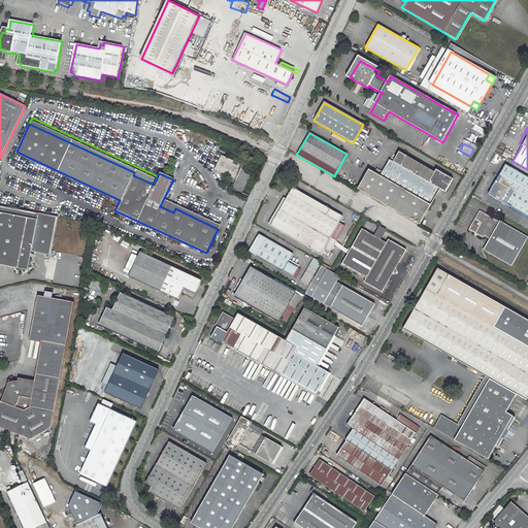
[(120,200),(17,152),(13,158),(117,205),(120,200)]
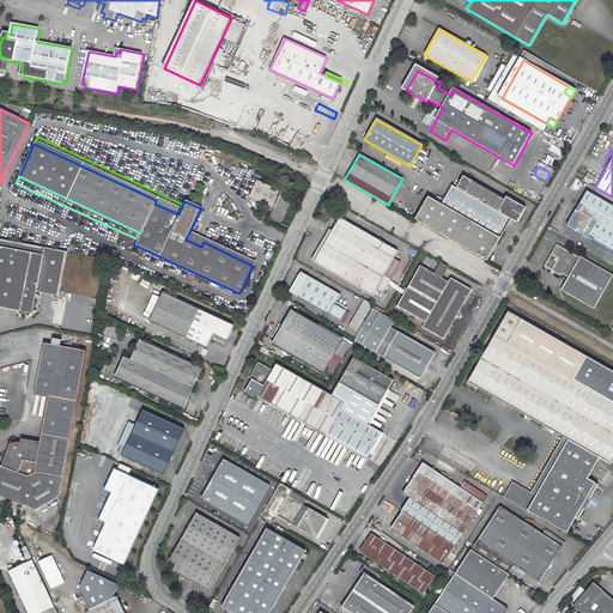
[(451,186),(443,200),(437,196),(435,201),(422,224),(486,261),(510,219),(517,223),(526,207),(505,196),(505,198),(503,196),(502,199),(503,200),(502,202),(469,183),(471,181),(462,176),(455,188),(451,186)]
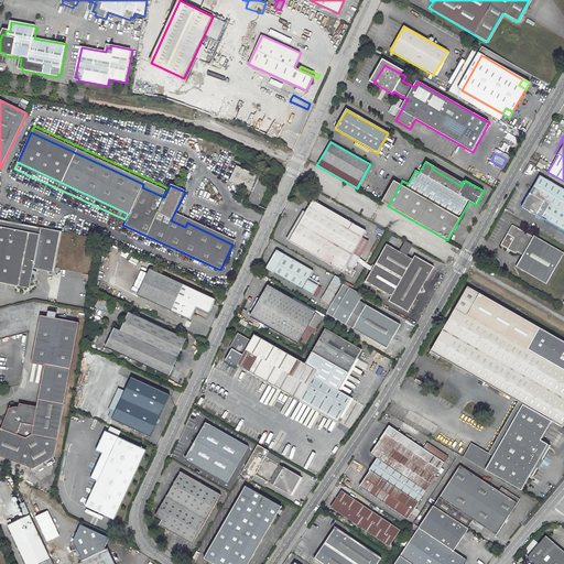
[(253,193),(249,202),(259,207),(269,186),(259,182),(260,177),(238,166),(230,182),(253,193)]
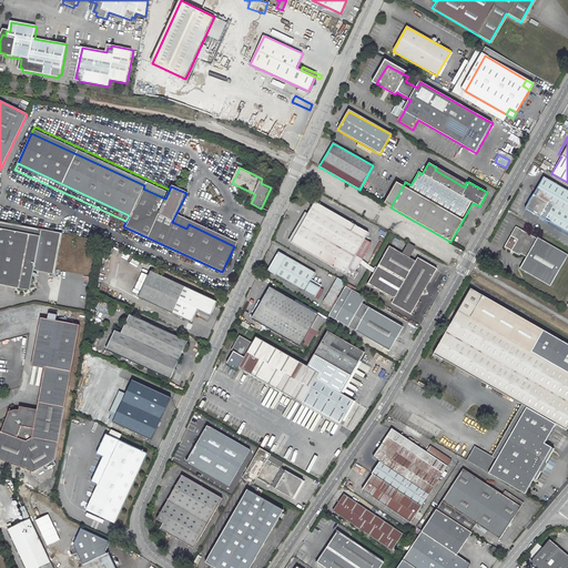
[(435,170),(465,188),(466,185),(465,184),(436,168),(435,170)]
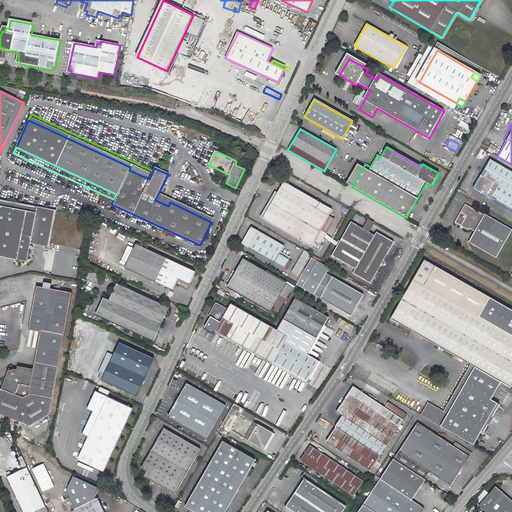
[(507,207),(511,209),(511,171),(490,159),(474,187),(502,204),(501,206),(506,209),(507,207)]
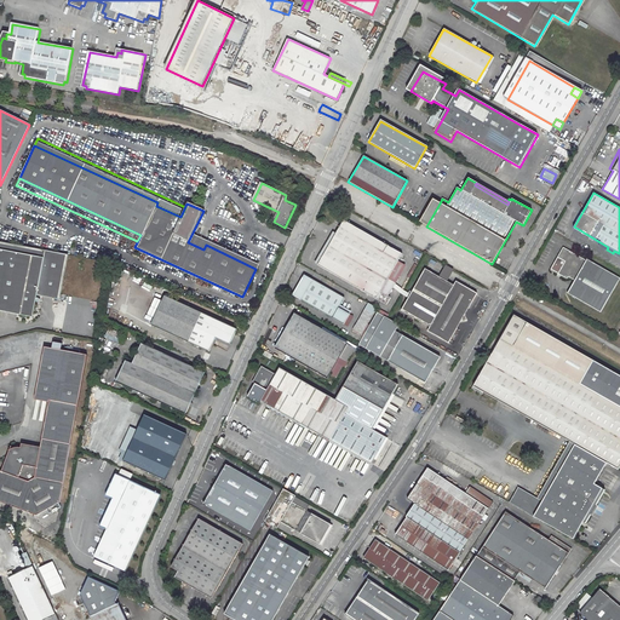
[(432,200),(419,222),(419,223),(426,227),(440,204),(432,200)]
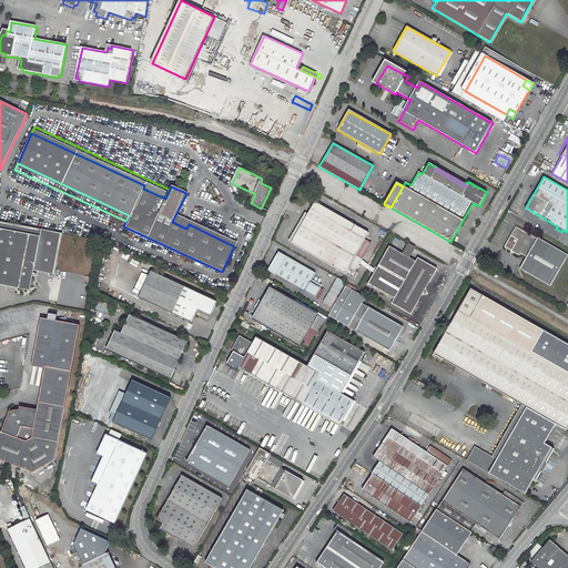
[(315,202),(292,242),(351,277),(355,270),(350,267),(356,255),(369,233),(315,202)]
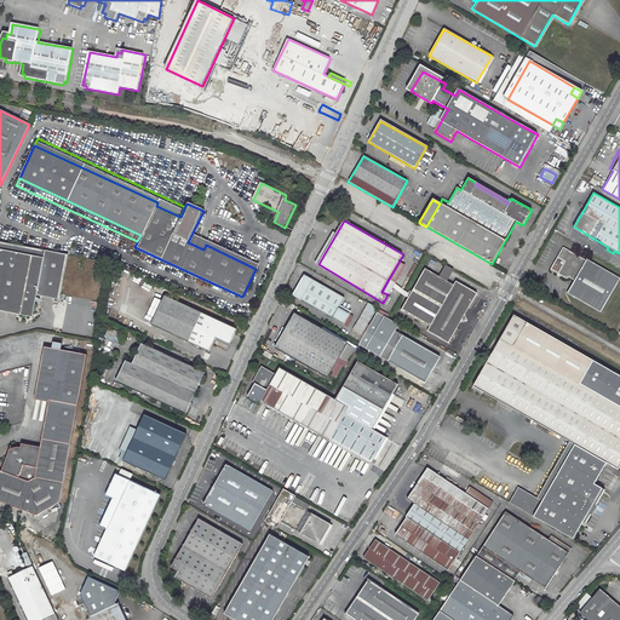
[(259,262),(194,231),(188,242),(204,250),(206,245),(256,269),(259,262)]
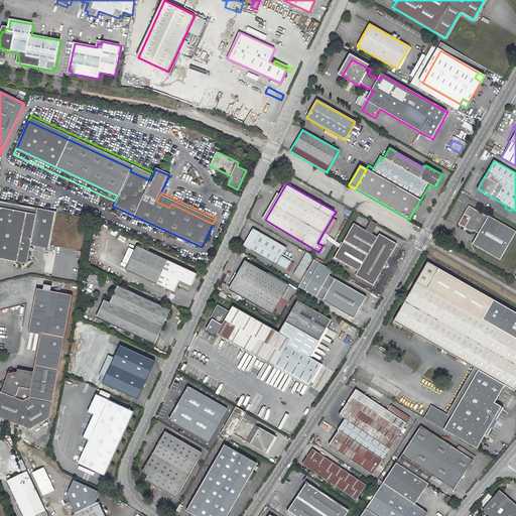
[(0,259),(28,264),(31,246),(50,249),(56,212),(0,202),(0,259)]
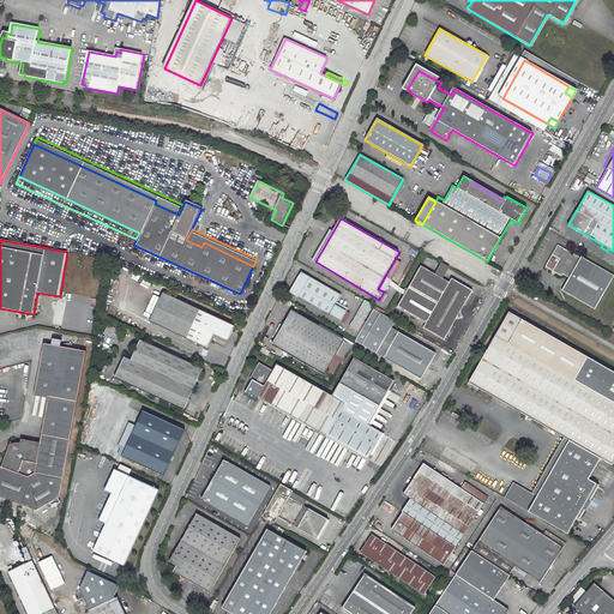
[(238,298),(240,294),(133,245),(132,247),(238,298)]
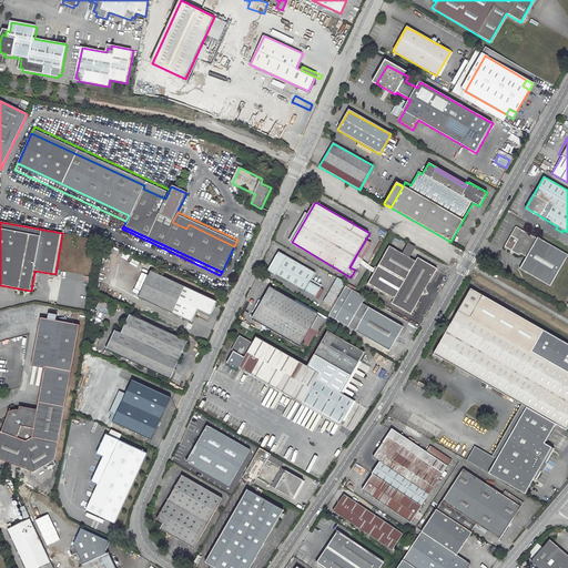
[(567,255),(537,237),(536,240),(515,227),(514,227),(503,247),(509,251),(513,253),(518,256),(519,253),(526,256),(519,269),(550,286),(567,255)]
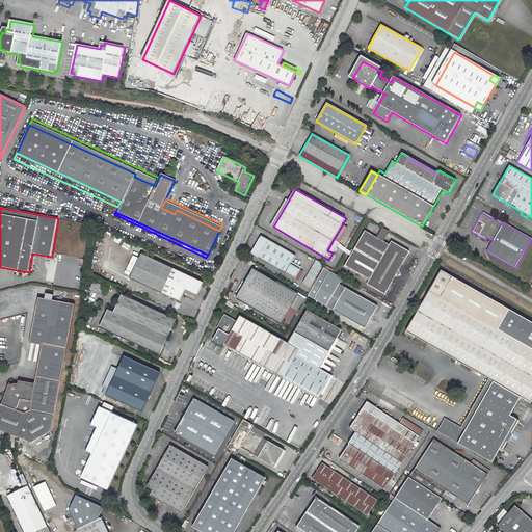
[(383,295),(409,253),(390,241),(389,244),(364,231),(343,267),(367,282),(366,285),(383,295)]
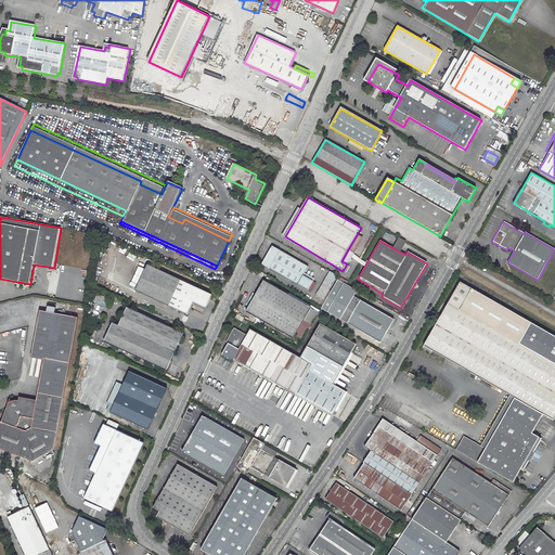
[(271,245),(260,263),(307,289),(312,281),(301,275),(307,266),(300,261),(298,263),(293,261),(295,259),(271,245)]
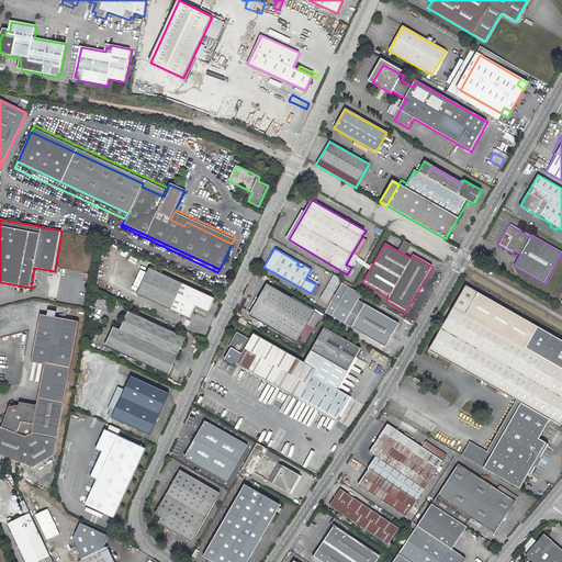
[(346,265),(351,267),(351,268),(359,256),(352,253),(346,265)]
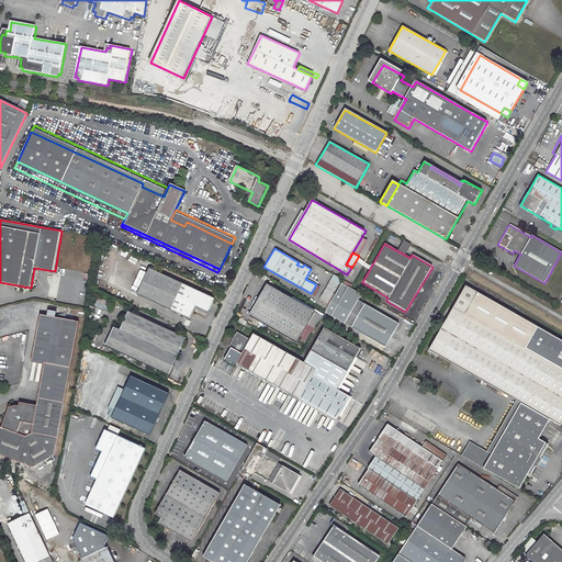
[(218,301),(155,269),(142,296),(193,322),(200,308),(212,315),(218,301)]
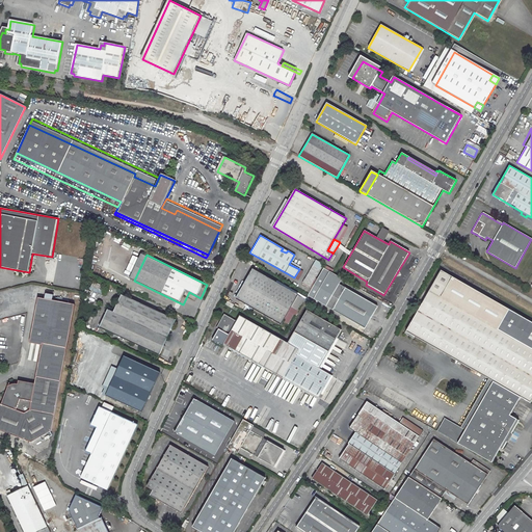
[(302,283),(311,287),(323,264),(315,260),(302,283)]
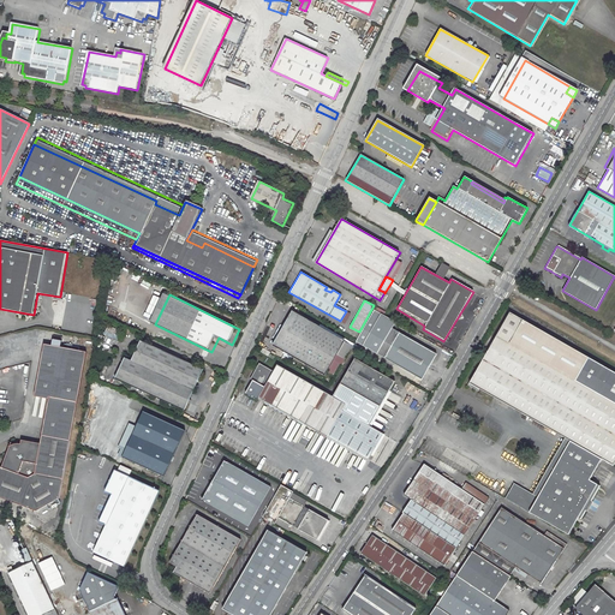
[(436,354),(390,328),(394,322),(374,311),(356,342),(421,380),(436,354)]
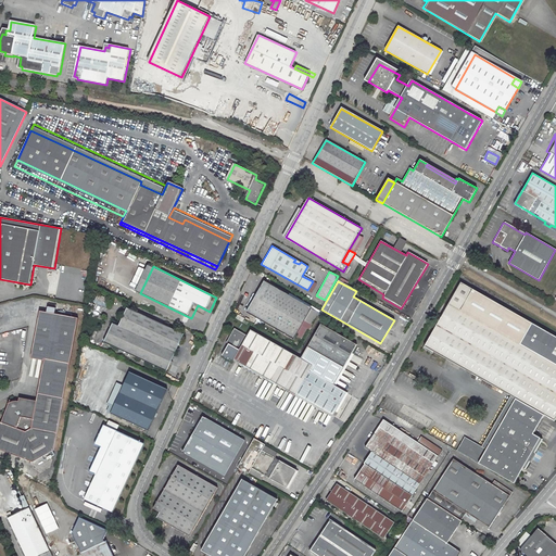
[(555,418),(555,363),(521,343),(533,321),(463,281),(426,346),(508,394),(555,420),(555,418)]
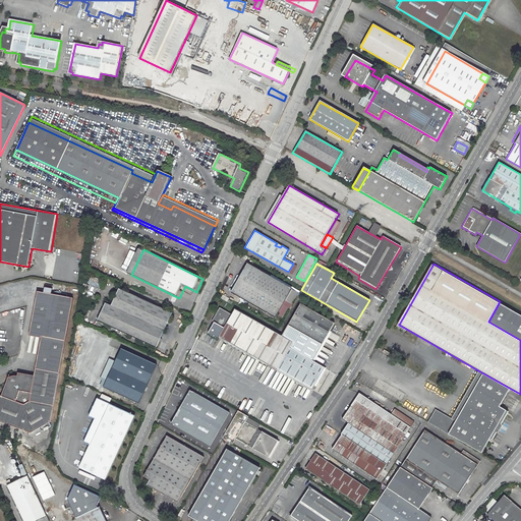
[(247,265),(230,293),(275,321),(292,291),(247,265)]
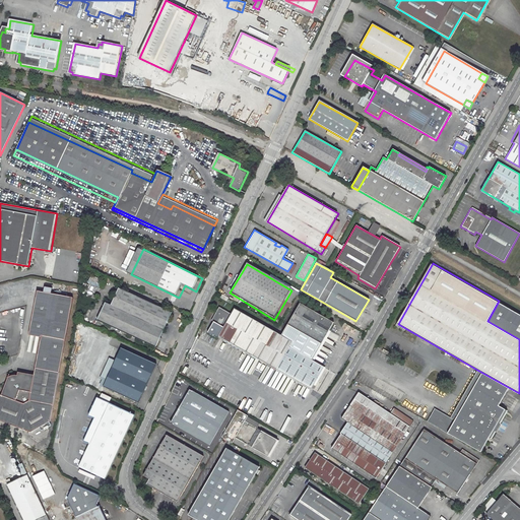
[(96,286),(100,279),(90,275),(87,282),(96,286)]
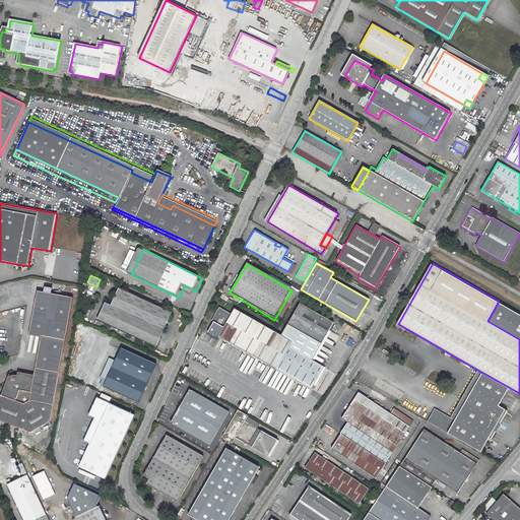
[(160,345),(177,311),(124,286),(116,304),(110,301),(102,318),(160,345)]
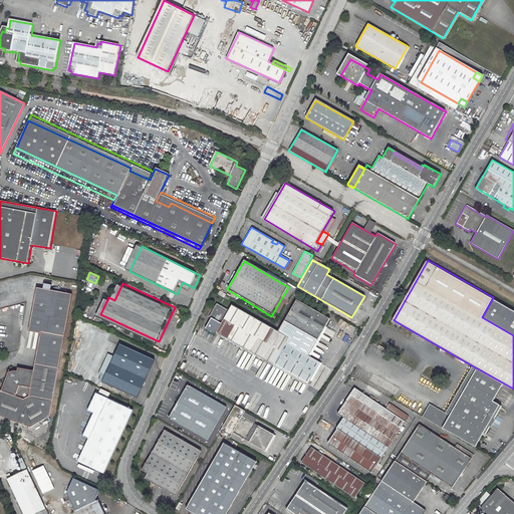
[(49,416),(50,413),(73,294),(37,287),(30,326),(42,329),(41,333),(34,370),(18,367),(17,371),(15,370),(13,370),(11,371),(7,373),(9,377),(6,378),(2,392),(0,393),(0,417),(15,423),(29,428),(49,416)]
